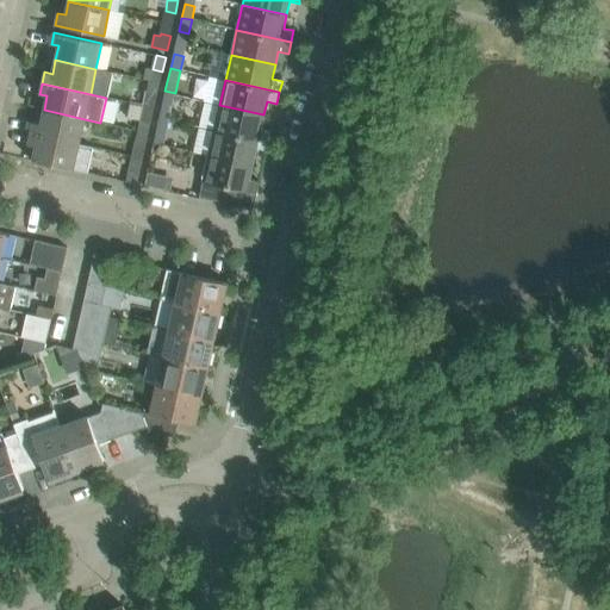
[(147,92),(144,106),(154,109),(157,94),(147,92)]
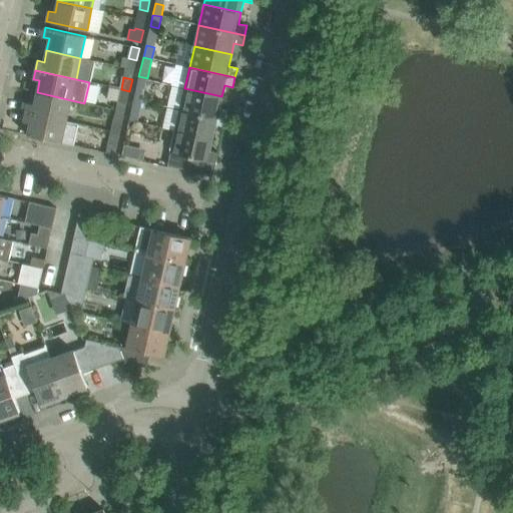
[(136,87),(133,99),(142,101),(144,89),(136,87)]
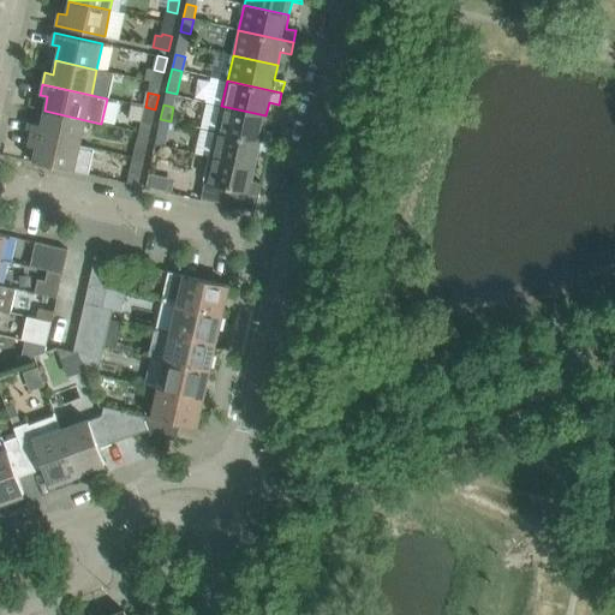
[(263,130),(266,115),(221,106),(215,131),(270,143),(273,132),(263,130)]
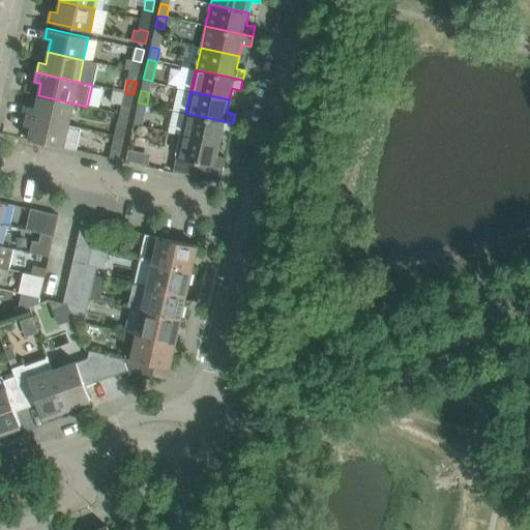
[(130,107),(134,94),(125,92),(122,105),(130,107)]
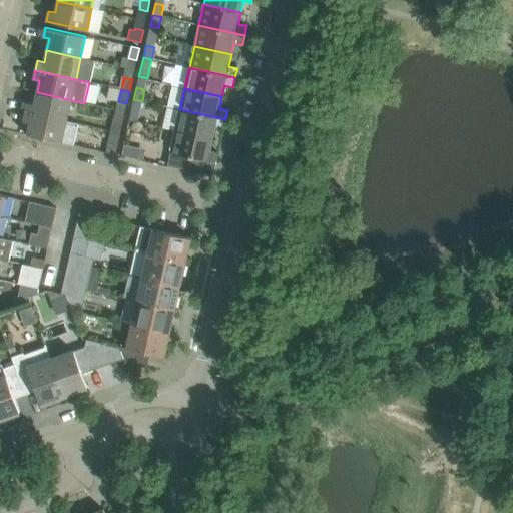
[(28,102),(26,112),(66,121),(71,100),(37,92),(34,104),(28,102)]
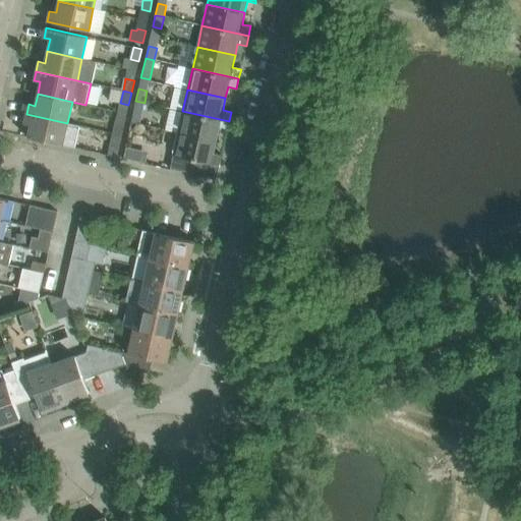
[(141,114),(145,103),(135,101),(133,113),(141,114)]
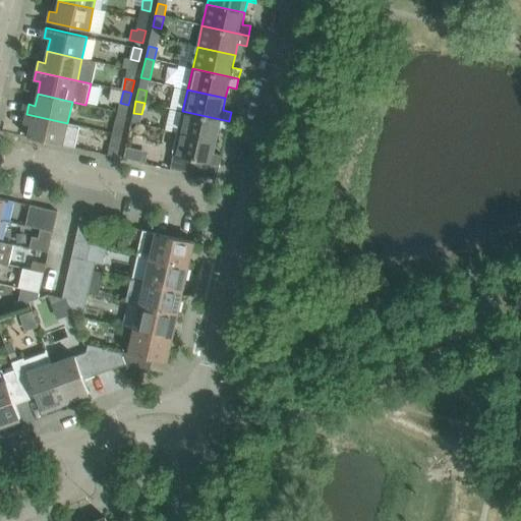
[(182,111),(178,132),(216,141),(218,129),(227,131),(229,121),(182,111)]
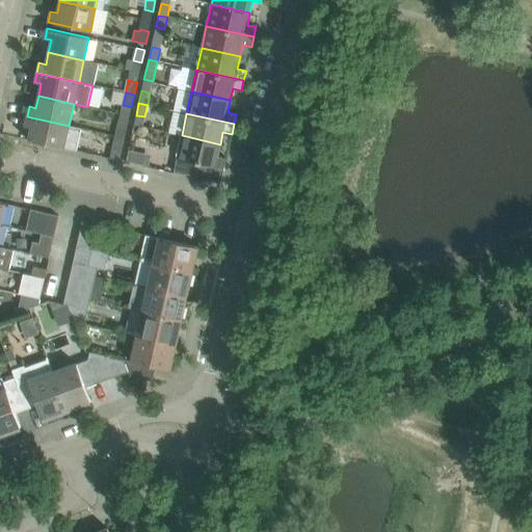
[(31,127),(28,140),(76,151),(81,128),(69,126),(27,116),(25,126),(31,127)]
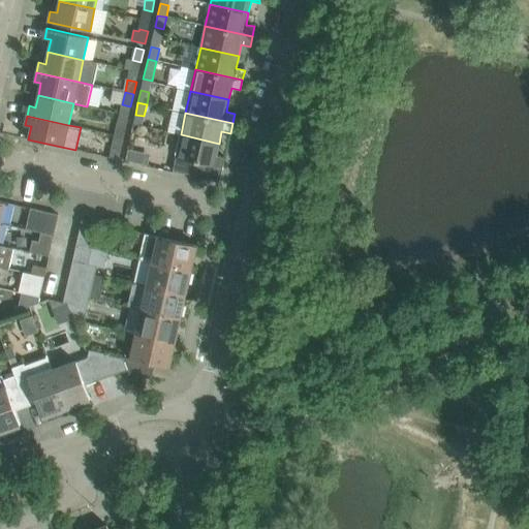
[(118,122),(115,135),(123,137),(126,124),(118,122)]
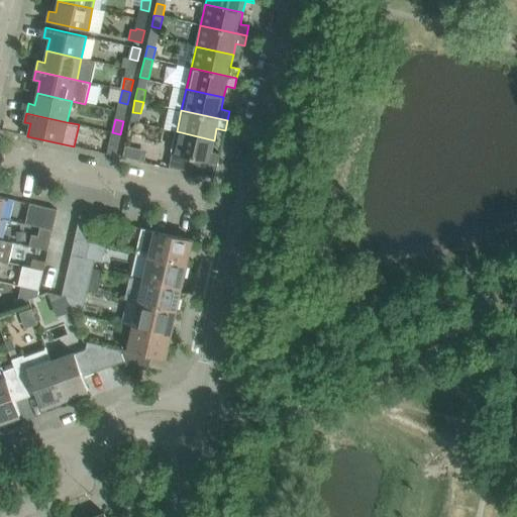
[(169,167),(196,173),(195,175),(214,179),(220,153),(211,151),(214,140),(177,131),(169,167)]
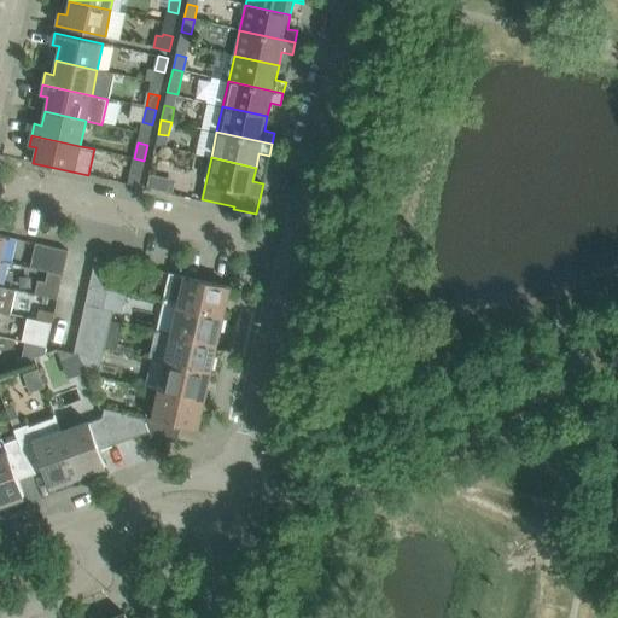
[(134,158),(128,185),(138,186),(144,161),(134,158)]
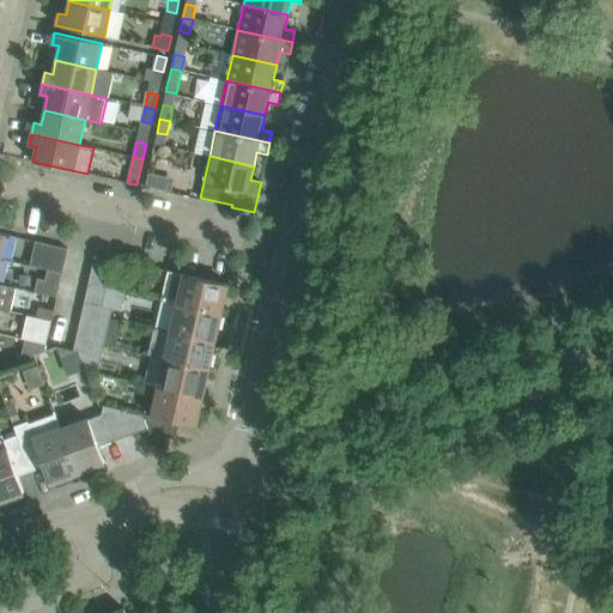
[(30,265),(47,269),(62,273),(67,248),(35,241),(30,265)]
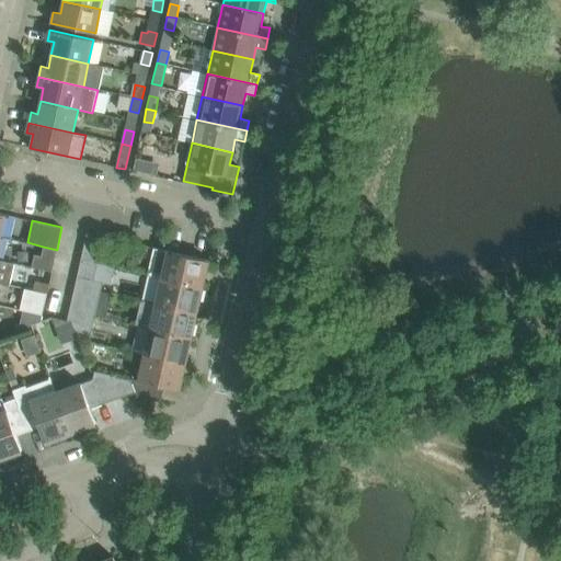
[(94,265),(101,236),(87,233),(80,262),(94,265)]
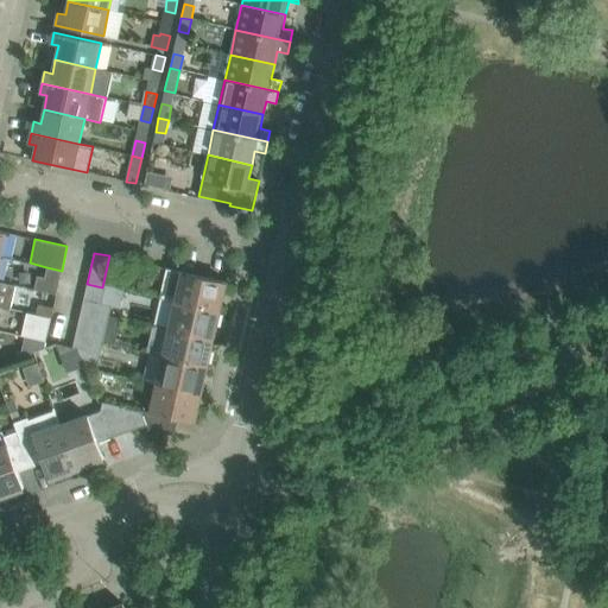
[(46,267),(44,277),(59,280),(62,271),(46,267)]
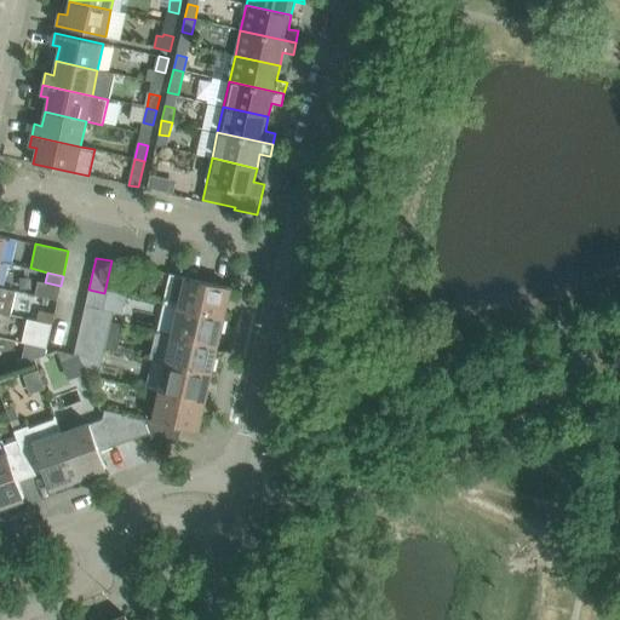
[(162,303),(178,306),(224,317),(230,288),(170,274),(162,303)]
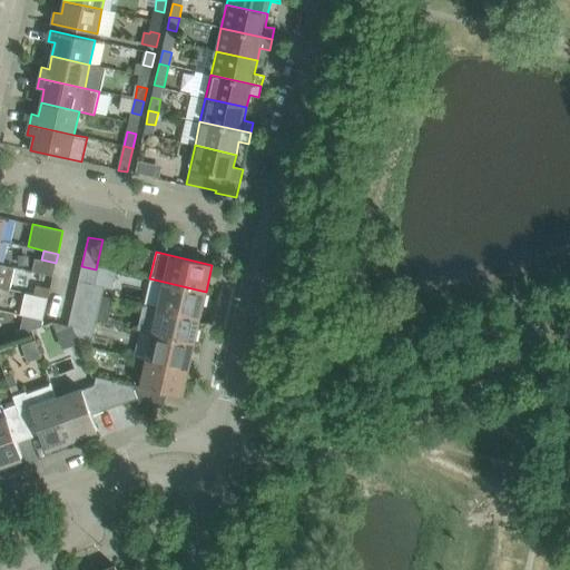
[(0,287),(10,290),(15,271),(0,266),(0,287)]
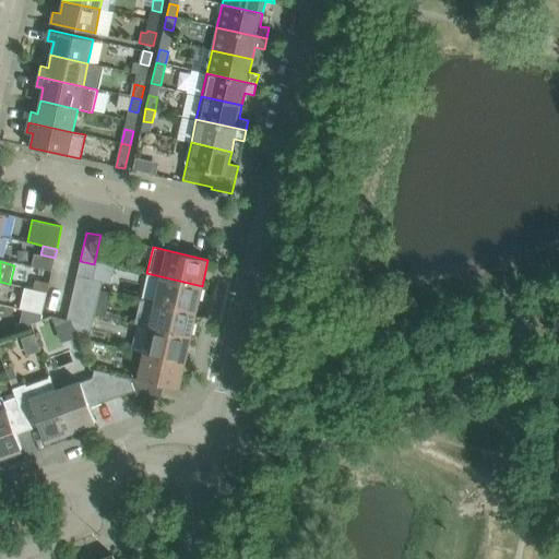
[(96,265),(94,264),(80,261),(73,290),(99,296),(100,289),(103,282),(93,280),(96,265)]
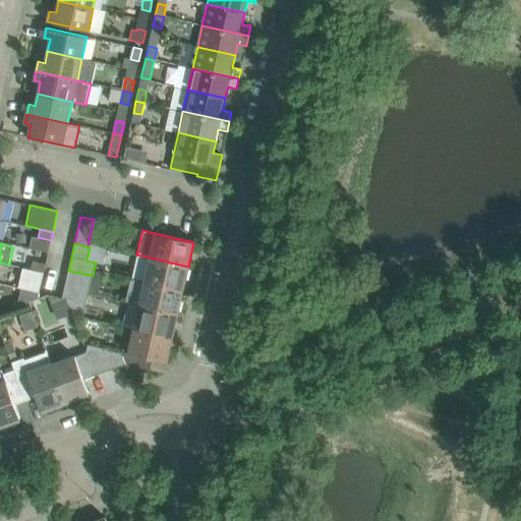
[(150,257),(145,282),(183,290),(188,267),(150,257)]
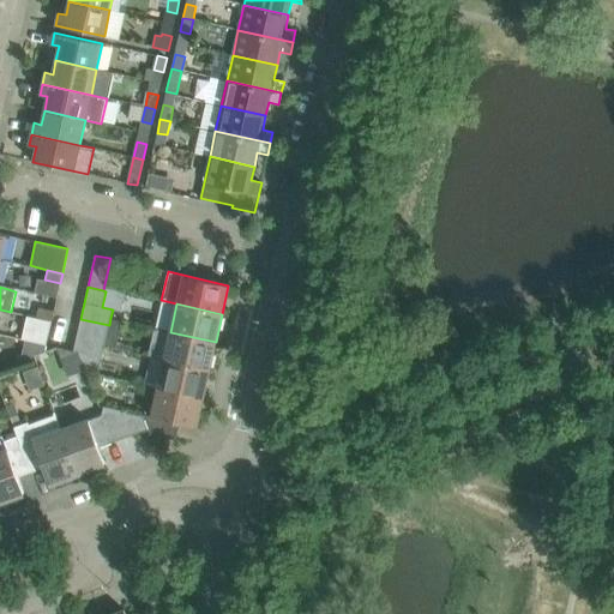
[(52,321),(54,311),(38,307),(36,318),(52,321)]
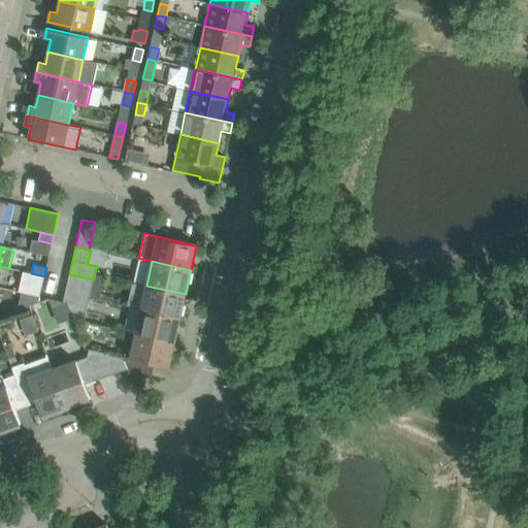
[(19,292),(22,293),(39,297),(44,276),(31,273),(31,275),(23,273),(19,292)]
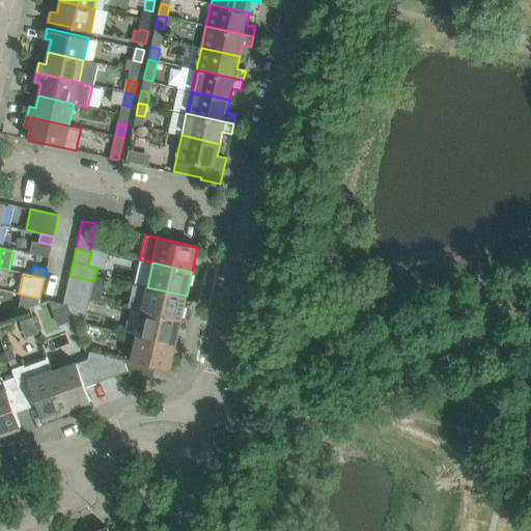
[(90,296),(89,300),(101,302),(106,278),(95,275),(94,281),(90,296)]
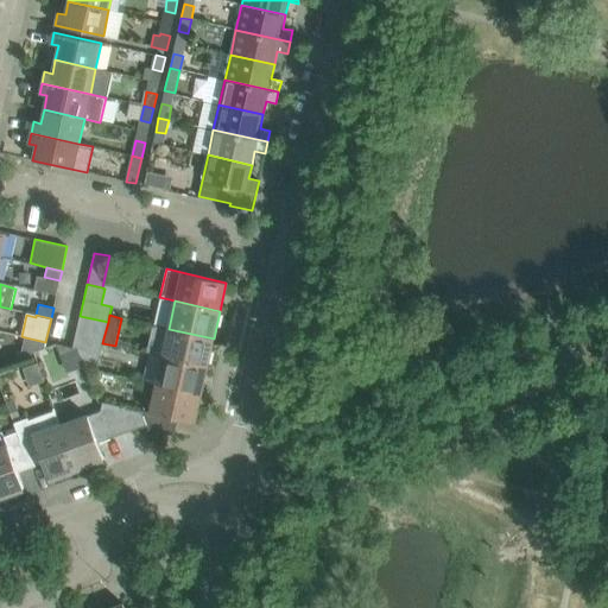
[(80,316),(76,331),(103,339),(108,322),(80,316)]
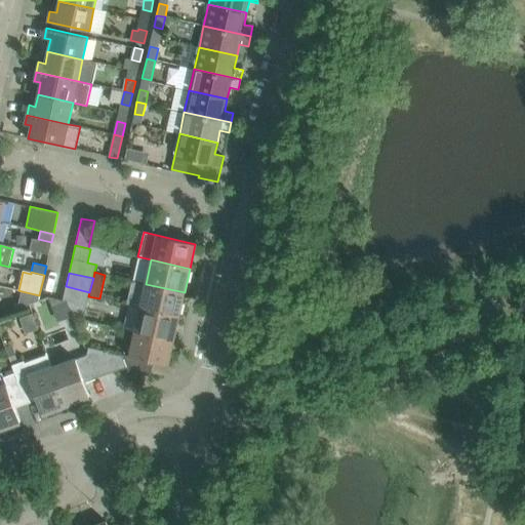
[(140,308),(178,316),(184,296),(185,292),(146,284),(143,296),(140,308)]
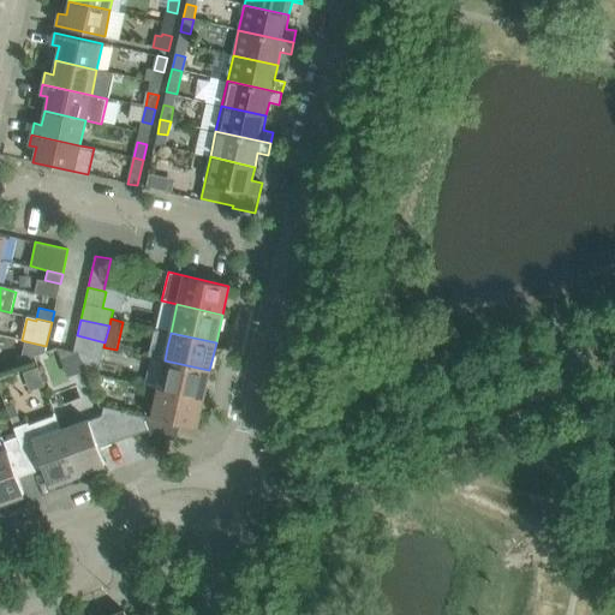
[(77,335),(73,352),(79,353),(87,372),(97,375),(103,347),(105,342),(77,335)]
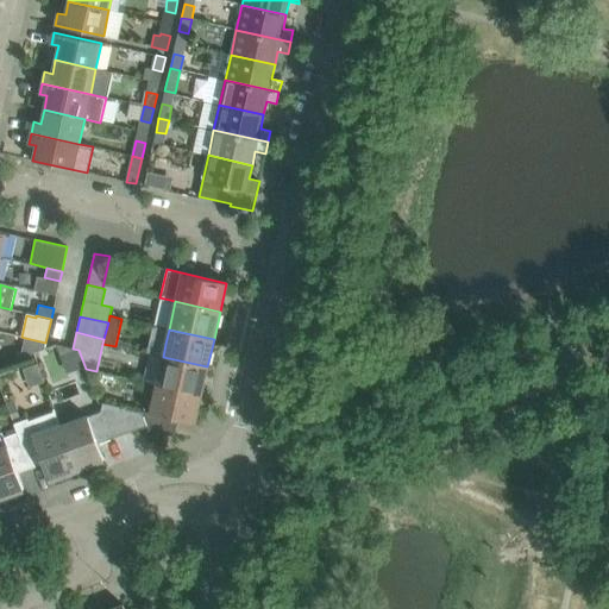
[(44,349),(45,343),(25,338),(20,359),(44,349)]
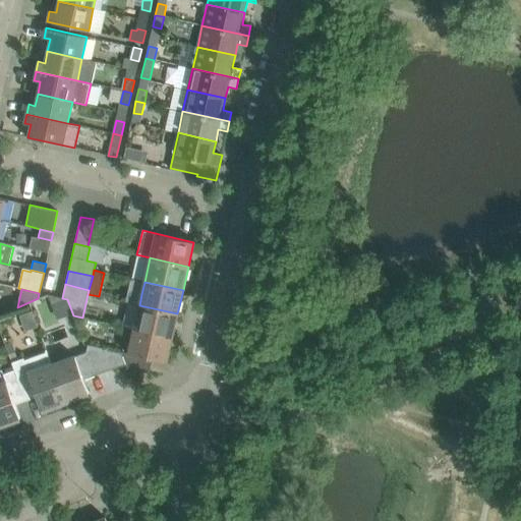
[(139,305),(134,329),(172,338),(177,313),(139,305)]
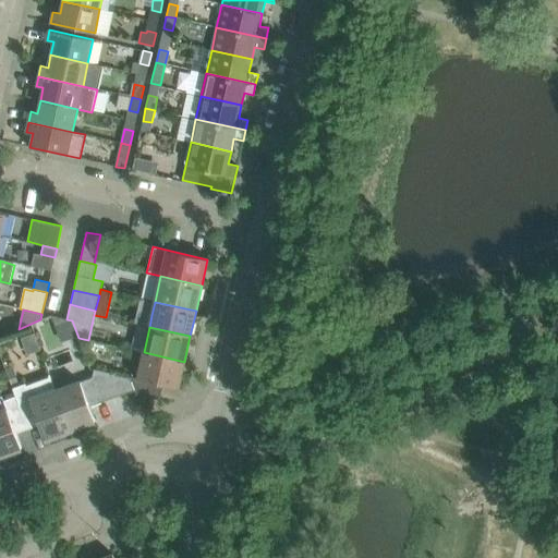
[(179,388),(184,362),(144,352),(137,378),(132,377),(131,380),(135,391),(140,404),(160,397),(164,385),(179,388)]
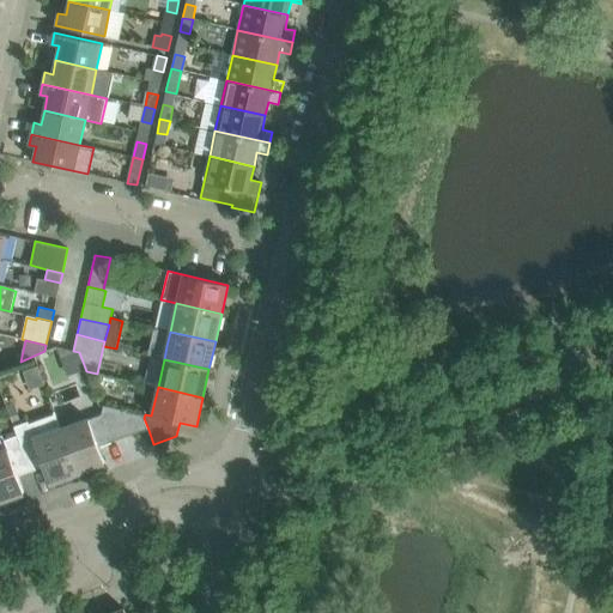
[(13,400),(7,402),(16,426),(22,424),(13,400)]
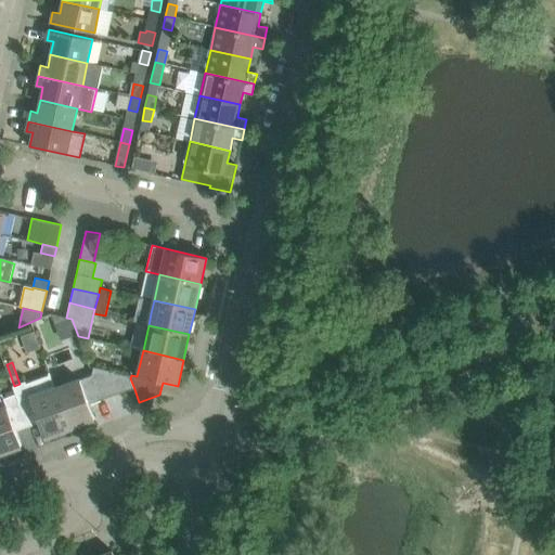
[(91,375),(55,389),(69,428),(94,418),(89,404),(134,389),(130,378),(131,375),(93,366),(91,375)]
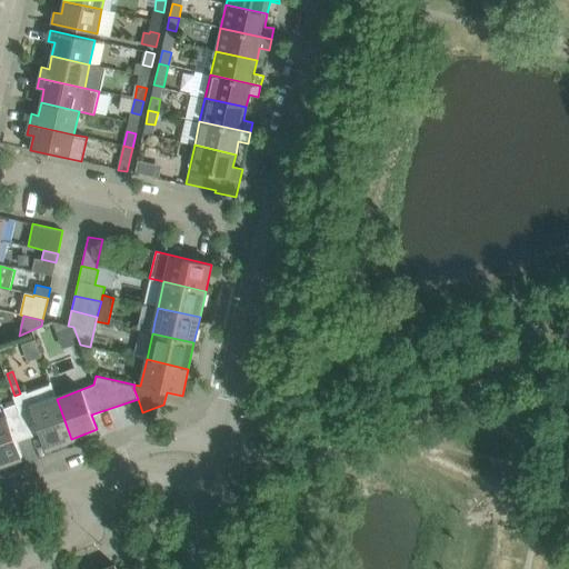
[(15,396),(12,396),(16,405),(19,412),(28,438),(40,433),(46,448),(71,439),(57,399),(51,383),(27,392),(26,391),(20,393),(15,396)]
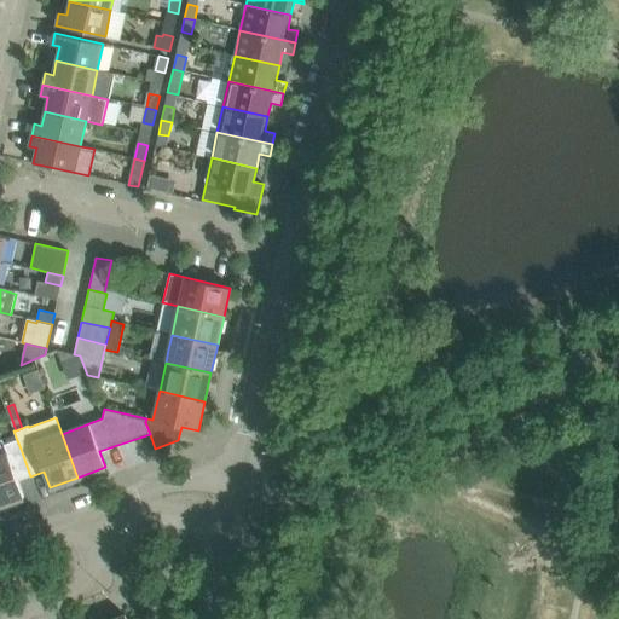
[(11,426),(3,428),(6,438),(15,434),(11,426)]
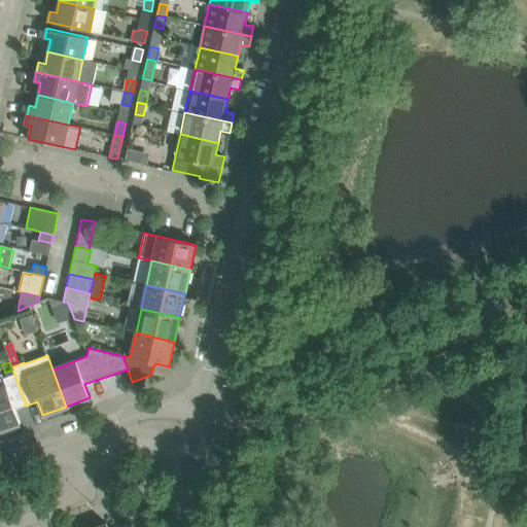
[(6,386),(0,388),(0,430),(20,423),(15,410),(26,406),(18,382),(14,375),(3,379),(6,386)]
